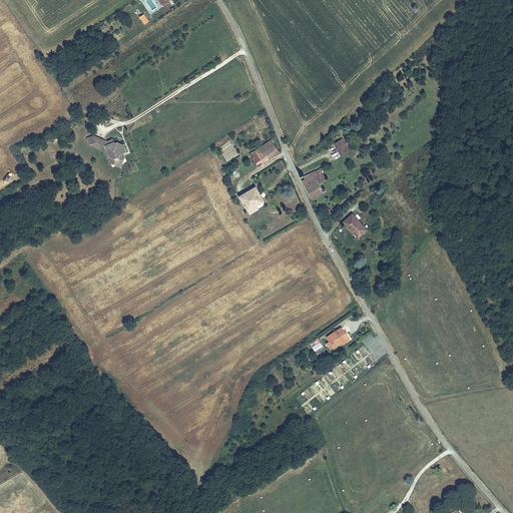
[(143,14),(139,17),(144,24),(149,21),(143,14)]
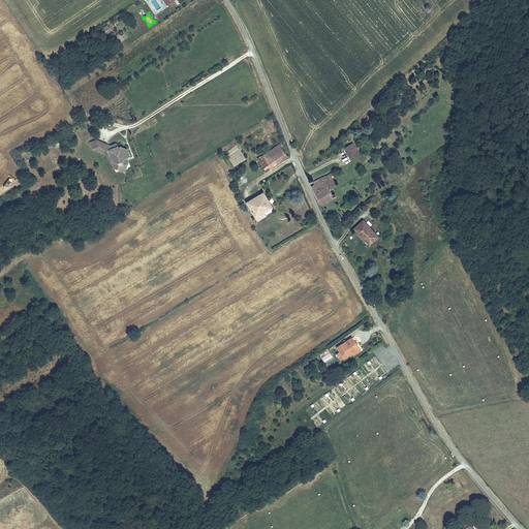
[(344,148),(350,161),(361,156),(354,143),(344,148)]
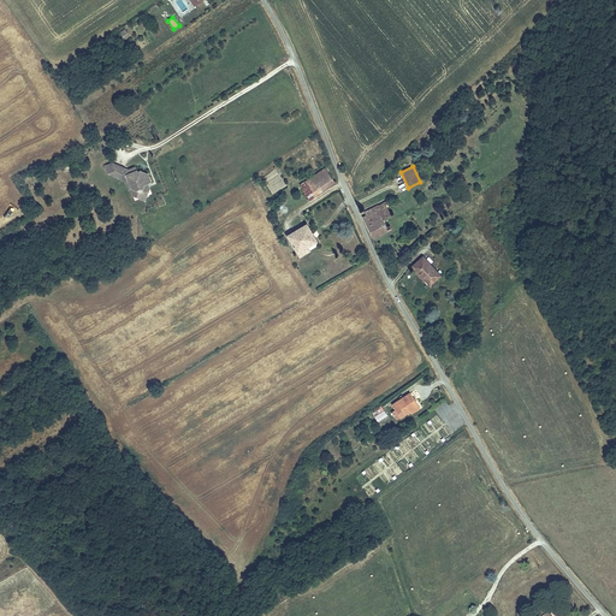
[(128,185),(131,194),(146,197),(149,184),(148,182),(150,179),(147,173),(137,171),(135,172),(132,167),(129,169),(125,171),(129,177),(125,178),(128,182),(129,185),(128,185)]
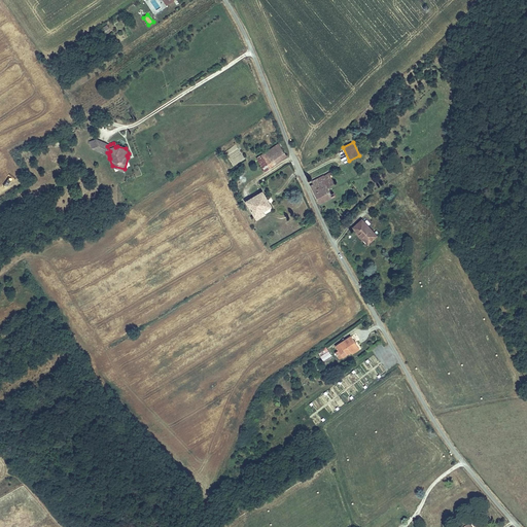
[(281,146),(259,161),(268,173),(287,157),(283,150),(283,149),(281,146)]
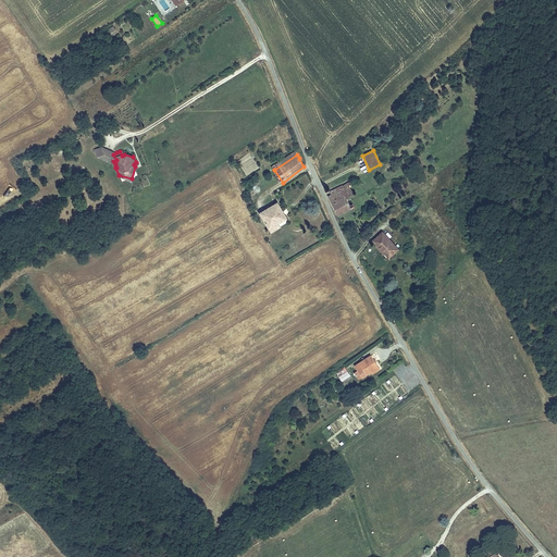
[(333,195),(331,196),(341,218),(357,209),(355,203),(350,206),(347,199),(356,195),(350,184),(345,188),(344,186),(333,193),(333,195)]
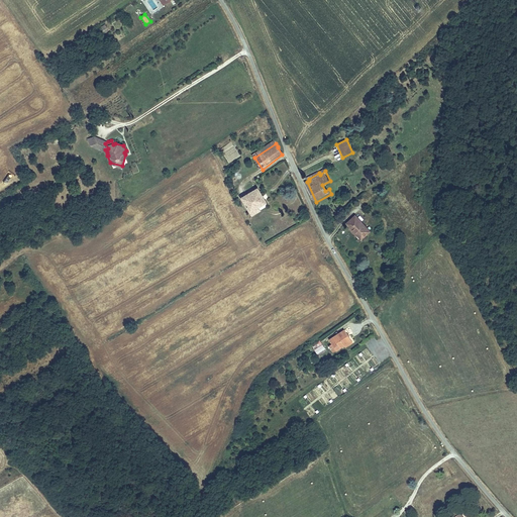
[(259,189),(242,199),(251,213),(267,204),(261,195),(263,194),(259,189)]
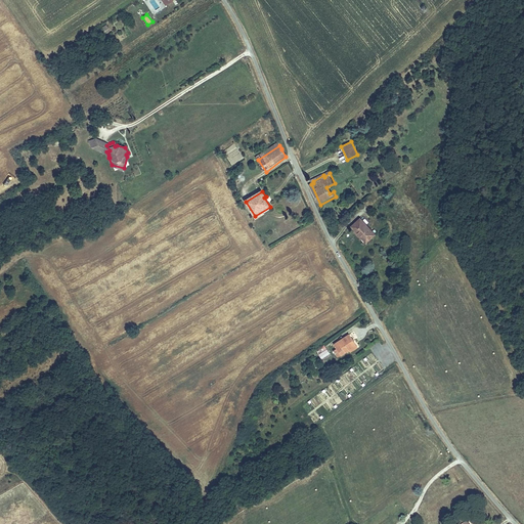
[(362,219),(353,228),(368,244),(378,235),(362,219)]
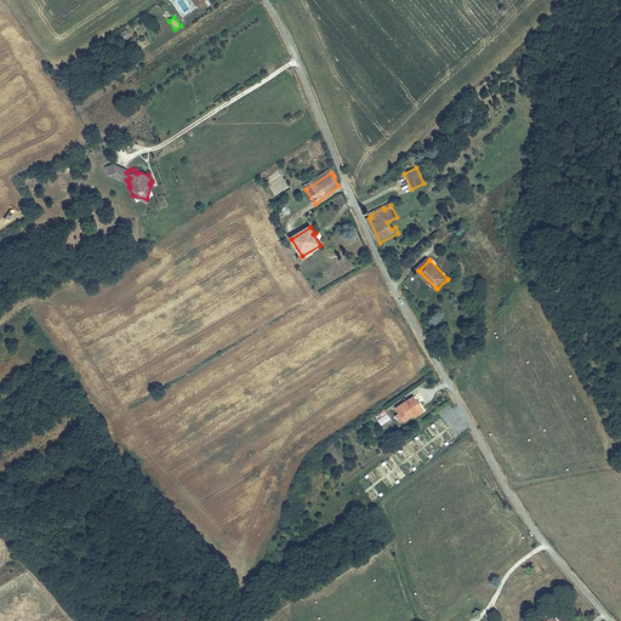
[(96,263),(90,268),(95,277),(101,272),(96,263)]
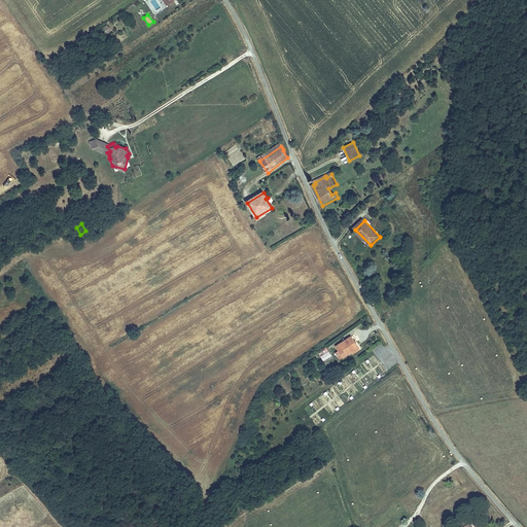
[(352,337),(338,346),(345,358),(359,348),(352,337)]
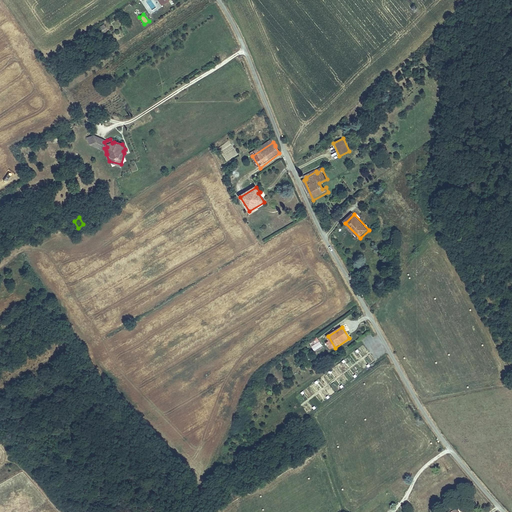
[(309,343),(314,351),(322,346),(317,337),(309,343)]
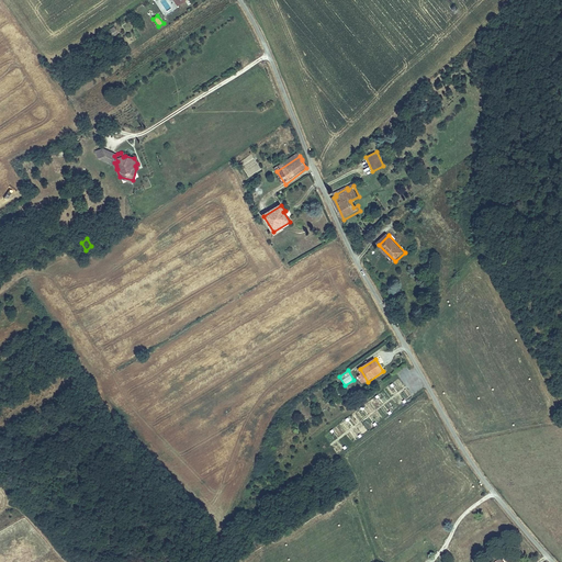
[(494,560),(491,561),(504,561),(496,551),(491,555),(494,560)]
